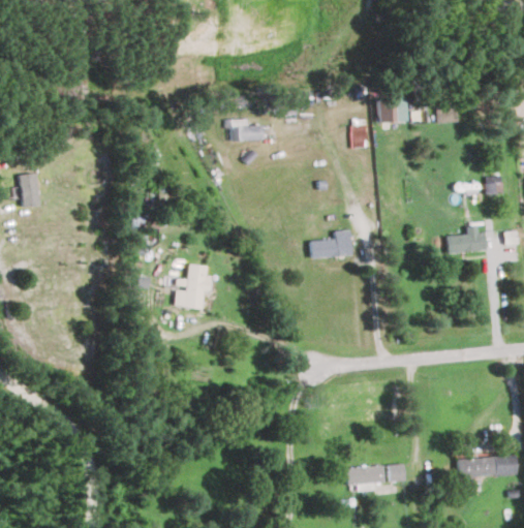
[(396,98),(378,98),(378,122),(396,122),(396,98)]
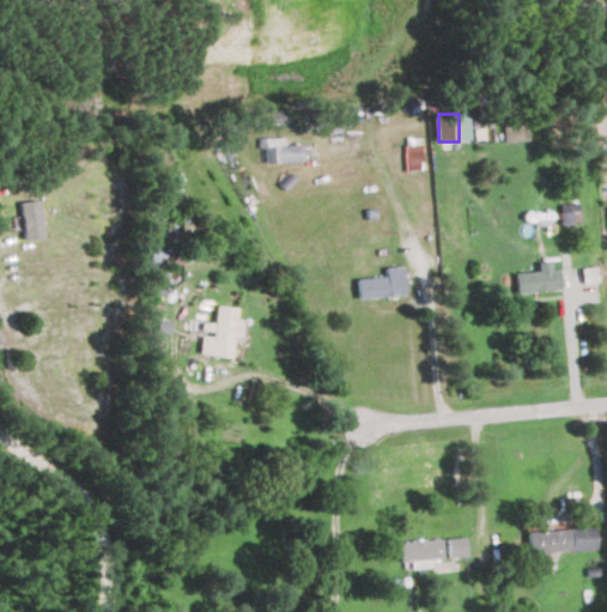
[(530,123),(505,123),(505,141),(530,141),(530,123)]
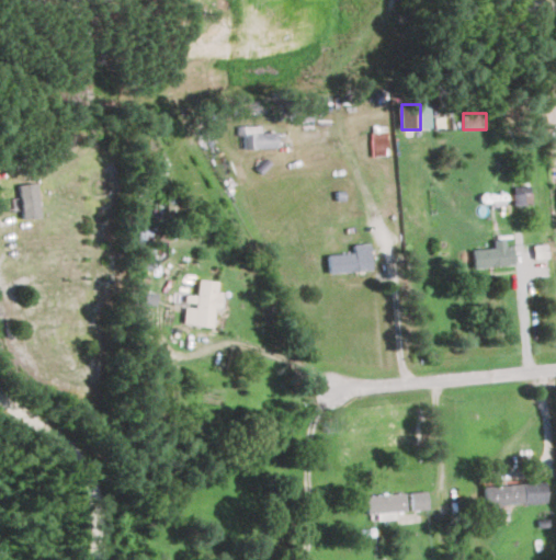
[(262,132),(262,126),(242,126),(242,148),(279,148),(279,132),(262,132)]
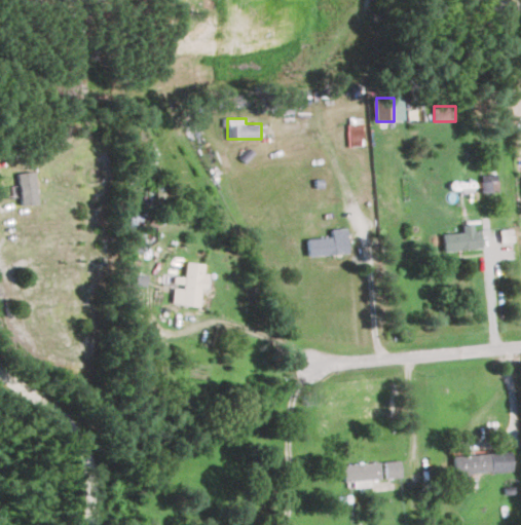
[(368,146),(367,118),(352,119),(354,147),(368,146)]
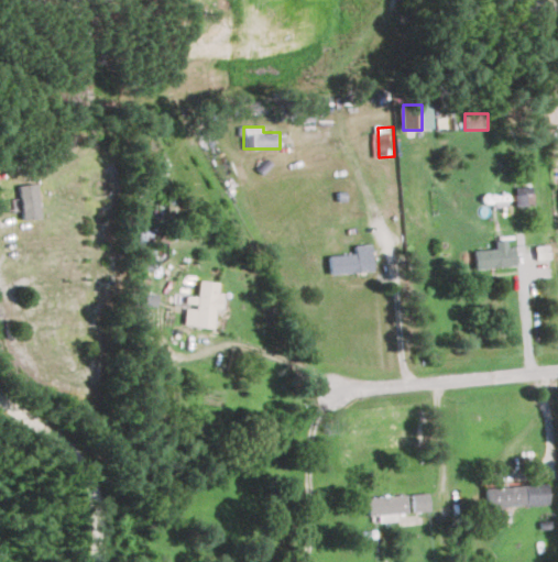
[(42,219),(39,184),(21,186),(24,221),(42,219)]
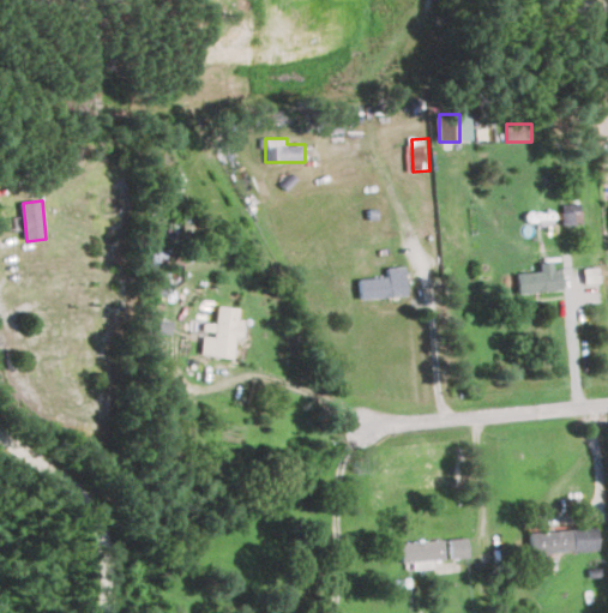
[(583,223),(583,206),(564,206),(564,223),(583,223)]
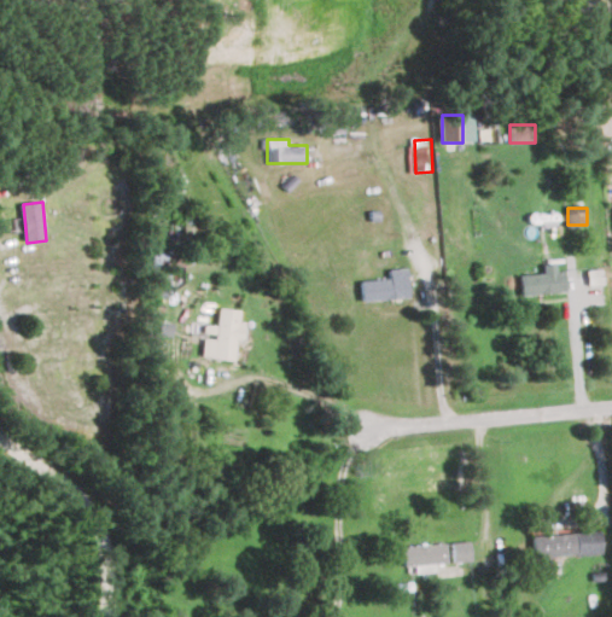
[(567,294),(567,267),(546,268),(546,275),(523,275),(523,295),(567,294)]
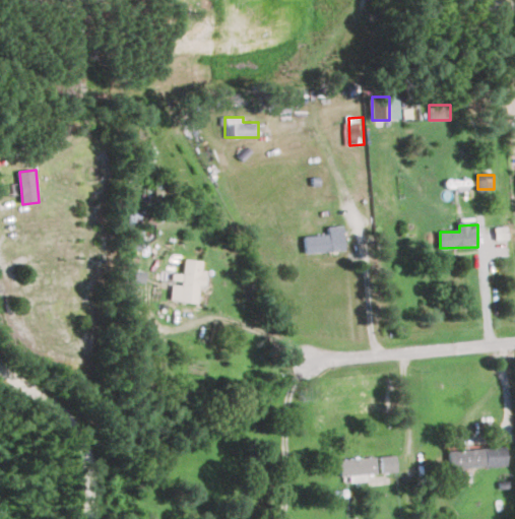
[(306,253),(345,252),(344,226),(329,228),(330,236),(305,237),(306,253)]
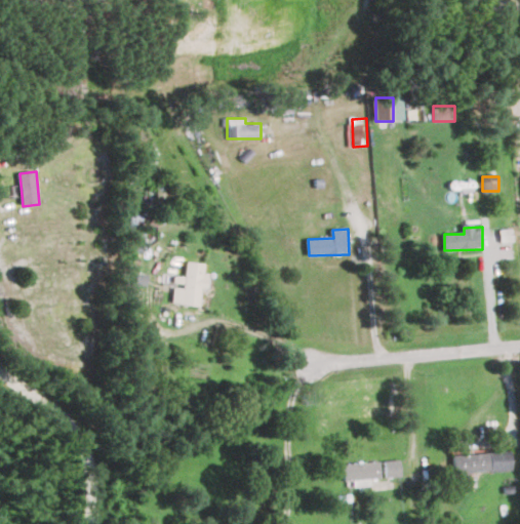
[(185,289),(175,288),(173,304),(203,308),(208,265),(188,262),(185,289)]
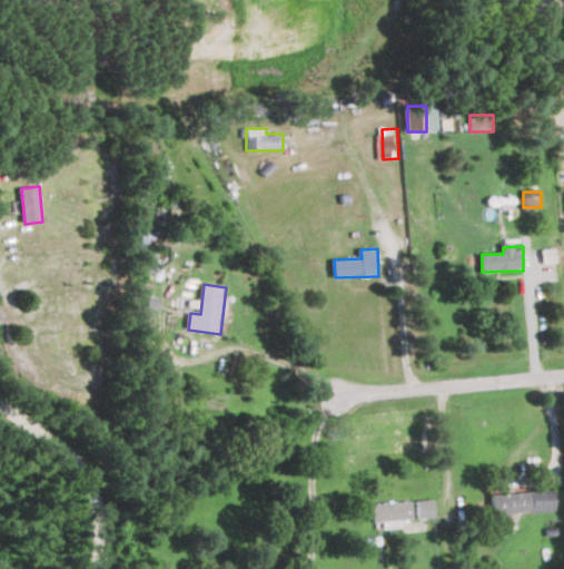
[(493,514),(556,510),(555,490),(492,494),(493,514)]
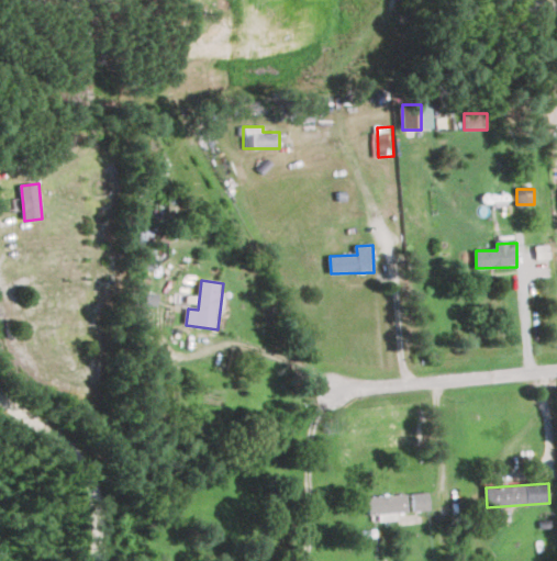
[(368,498),(370,516),(410,512),(408,494),(368,498)]
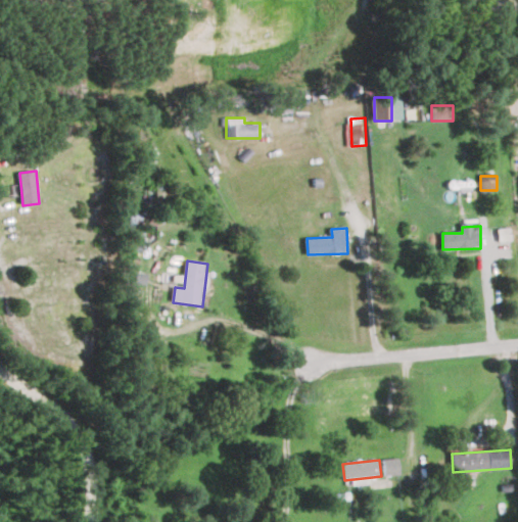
[(387,477),(405,477),(405,460),(387,460),(387,477)]
